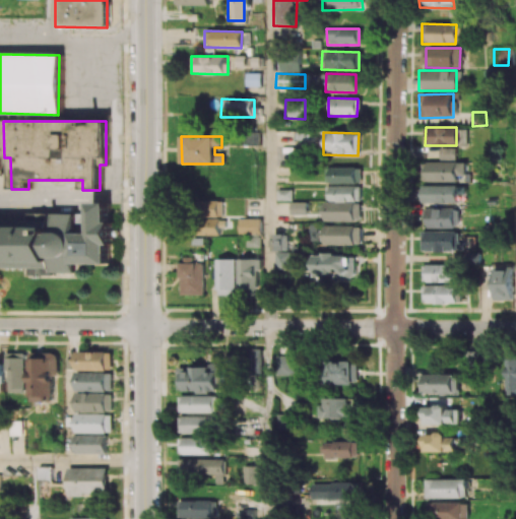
[(453,159),(453,148),(437,148),(437,159),(453,159)]
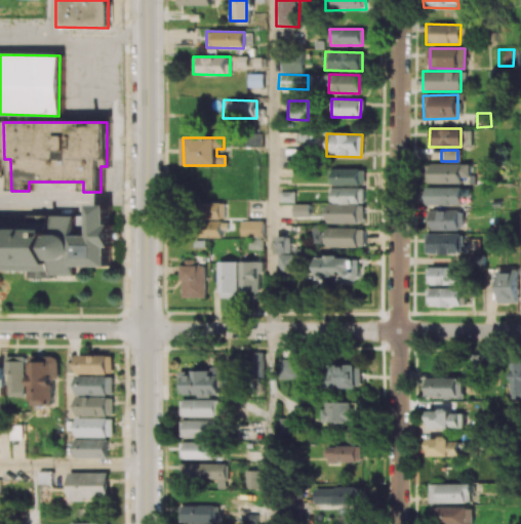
[(468,164),(429,164),(429,184),(459,184),(459,177),(468,177),(468,164)]
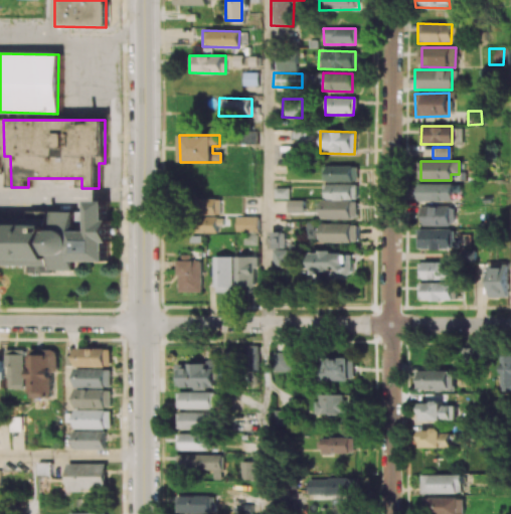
[(356,166),(324,166),(324,181),(357,181),(356,166)]
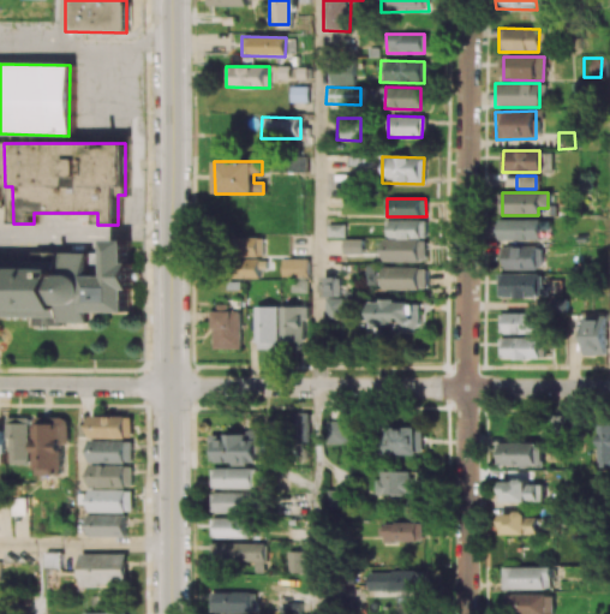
[(382,262),(425,262),(424,220),(388,220),(388,238),(382,238),(382,262)]
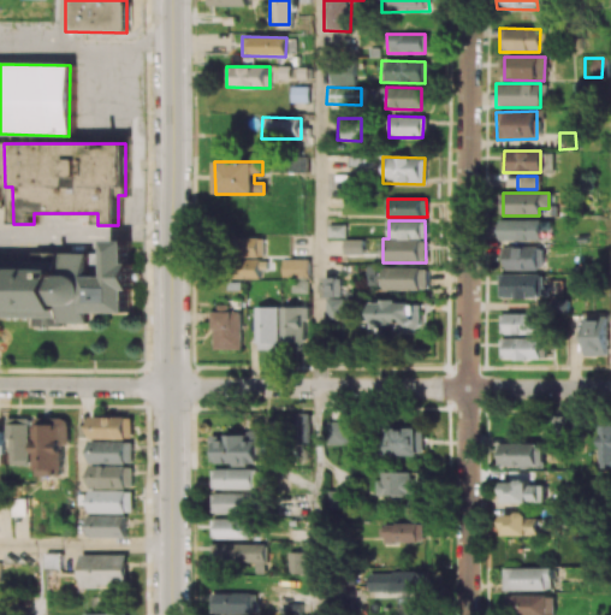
[(497,220),(497,241),(538,241),(539,220),(497,220)]
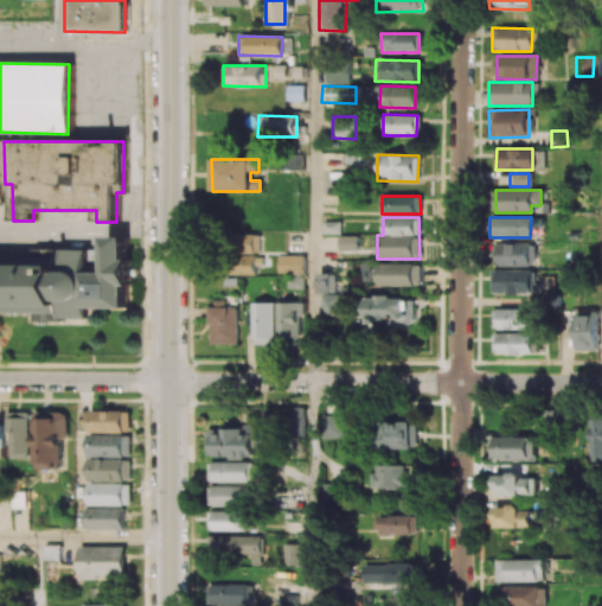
[(320,235),(338,234),(338,222),(320,222),(320,235)]
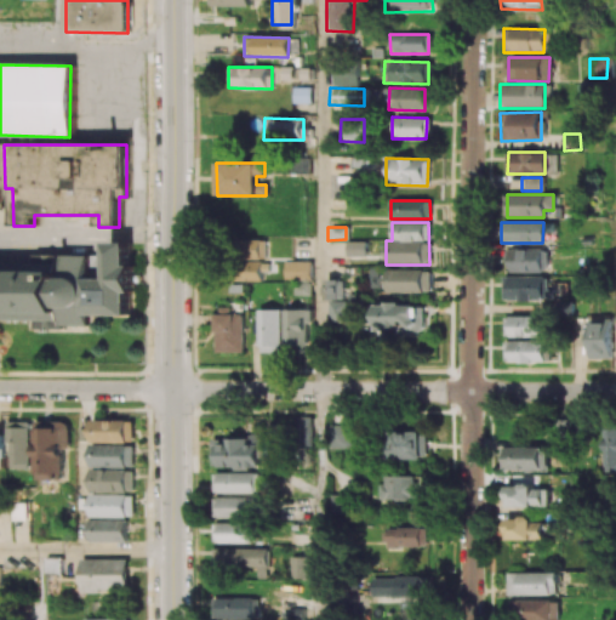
[(261,282),(263,240),(243,240),(240,280),(261,282)]
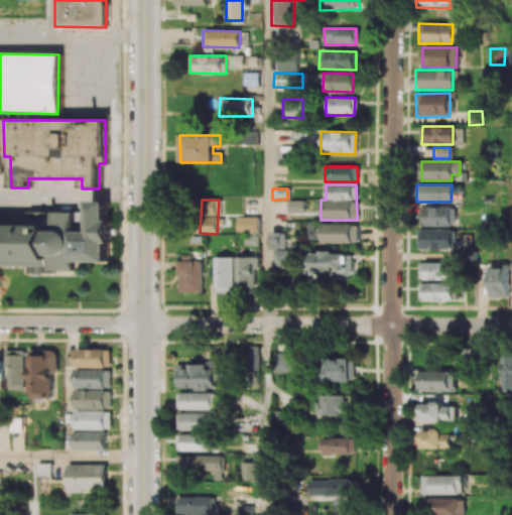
[(302,214),(302,201),(286,201),(286,214),(302,214)]
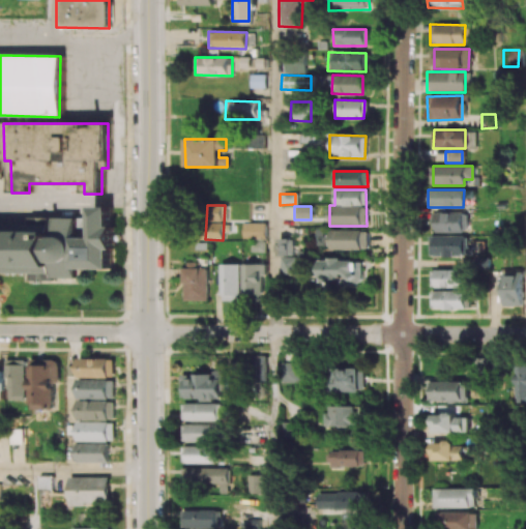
[(0,272),(27,273),(27,281),(75,280),(75,269),(110,269),(110,251),(114,251),(114,226),(110,226),(110,207),(91,207),(91,218),(50,218),(51,225),(0,225),(0,272)]
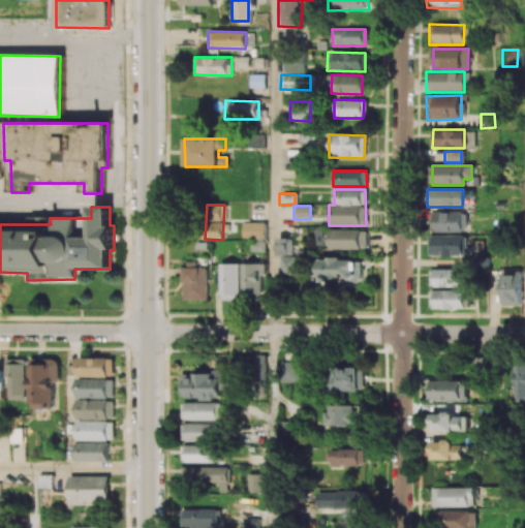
[(432,231),(464,231),(464,213),(432,212),(432,231)]
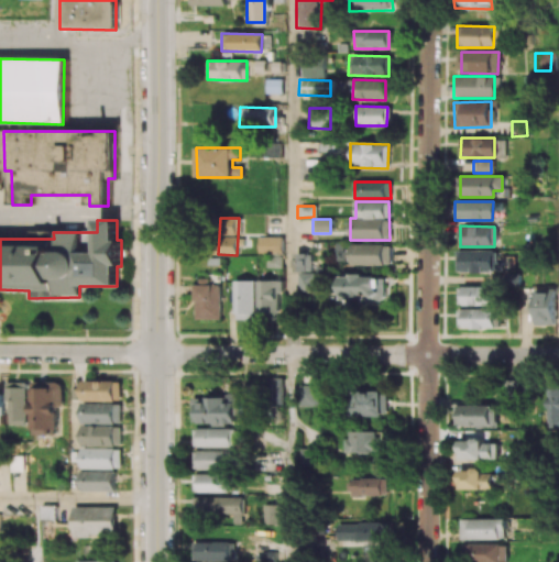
[(255,253),(280,254),(281,238),(255,237),(255,253)]
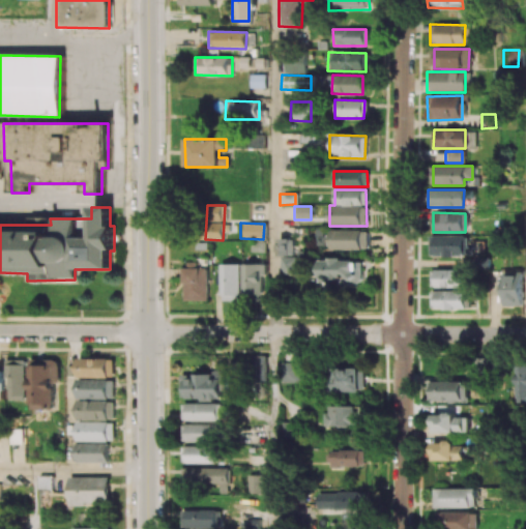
[(367,231),(329,230),(328,250),(366,251),(367,231)]
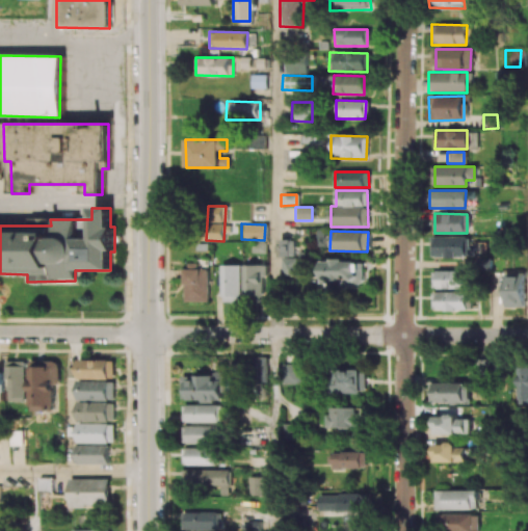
[(467,237),(429,238),(429,259),(474,258),(473,248),(467,248),(467,237)]
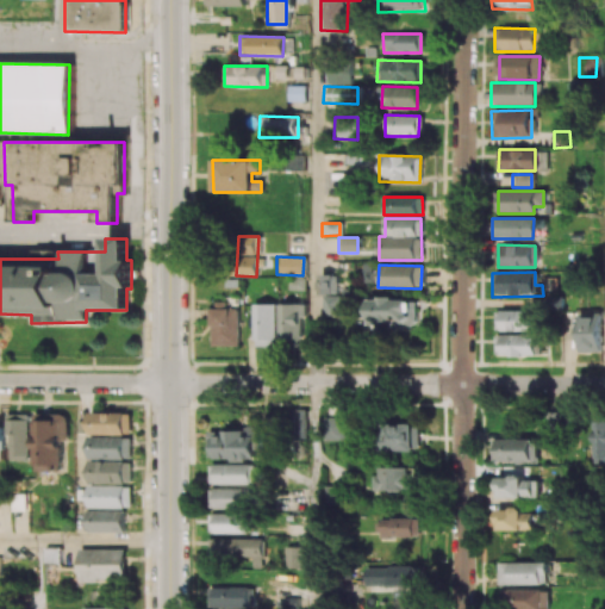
[(317,278),(318,294),(337,294),(336,277),(317,278)]
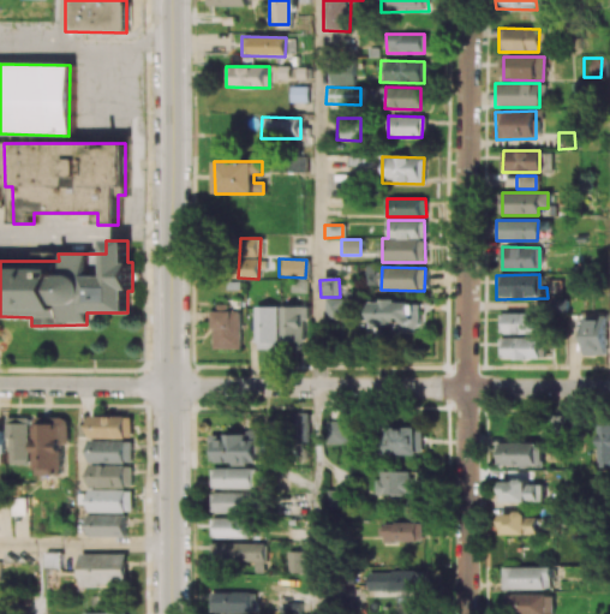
[(342,299),(324,299),(323,319),(341,319),(342,299)]
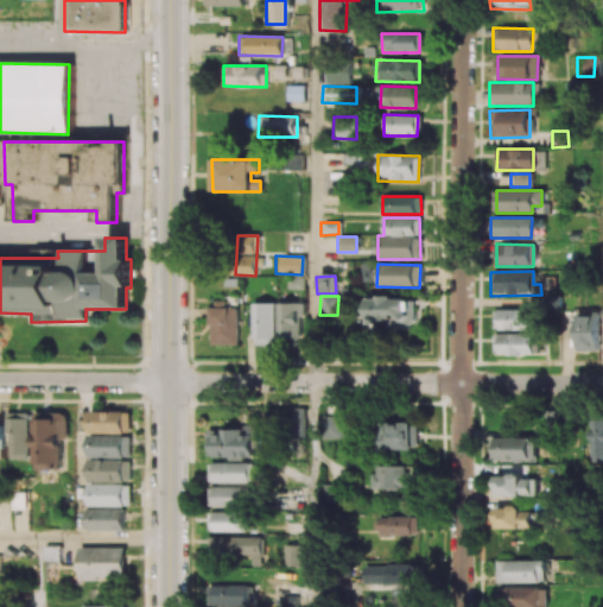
[(414,298),(367,297),(367,321),(388,322),(388,328),(414,328),(414,298)]
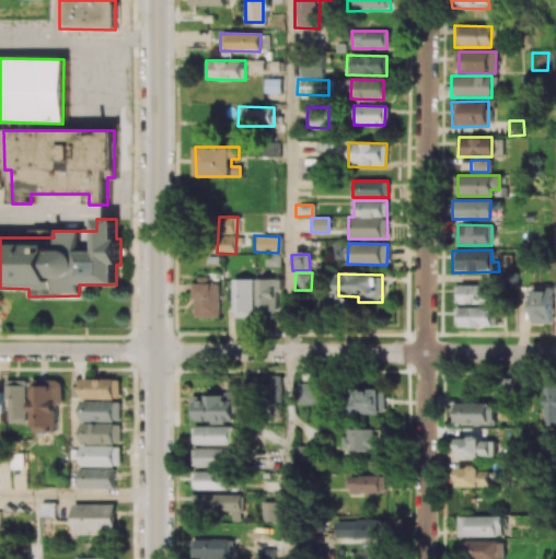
[(253,279),(232,279),(231,318),(252,318),(253,279)]
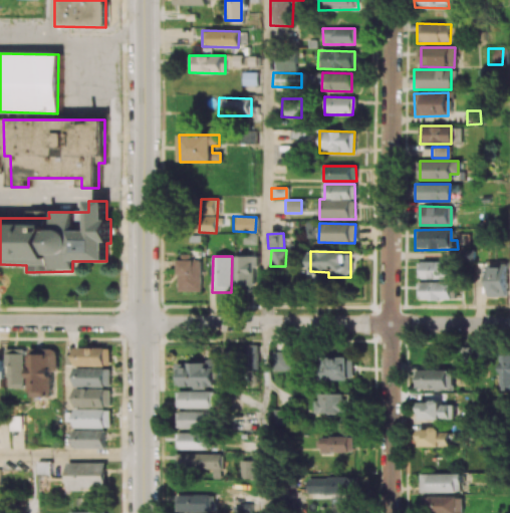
[(234,286),(253,287),(254,256),(235,256),(234,286)]
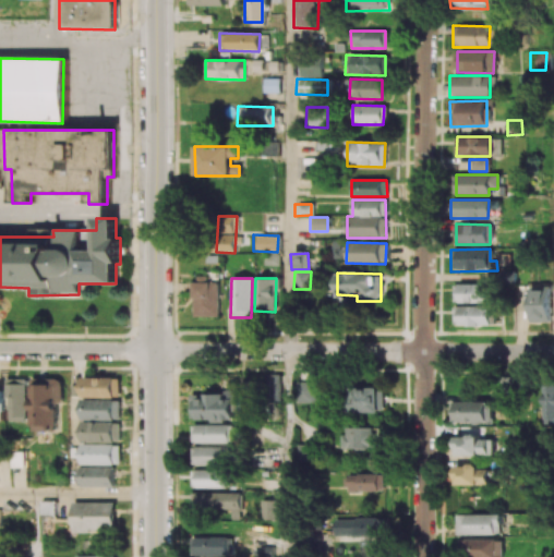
[(217,316),(216,282),(191,283),(192,317),(217,316)]
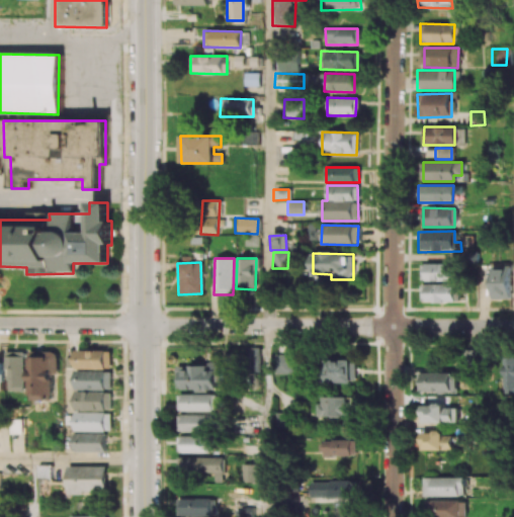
[(455,264),(423,263),(423,280),(455,281),(455,264)]
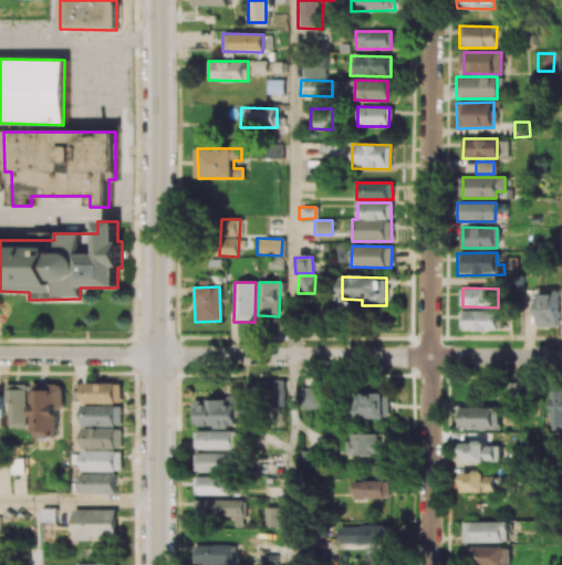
[(555,291),(533,291),(533,327),(554,327),(555,291)]
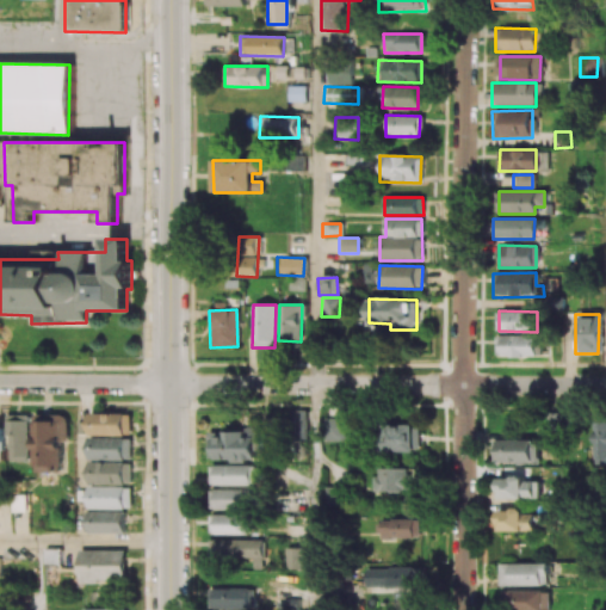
[(535,336),(498,336),(498,357),(535,357),(535,336)]
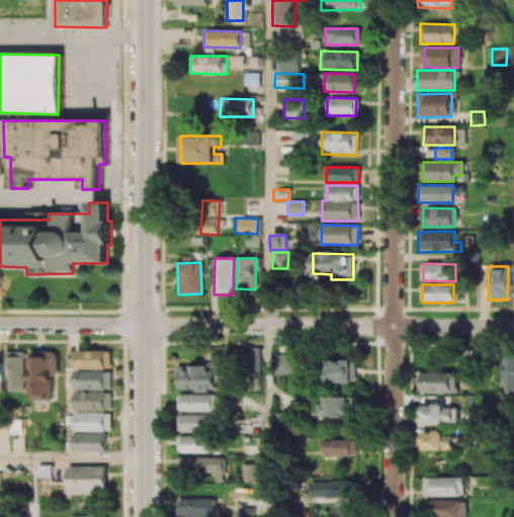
[(242,372),(257,372),(257,348),(242,348),(242,372)]
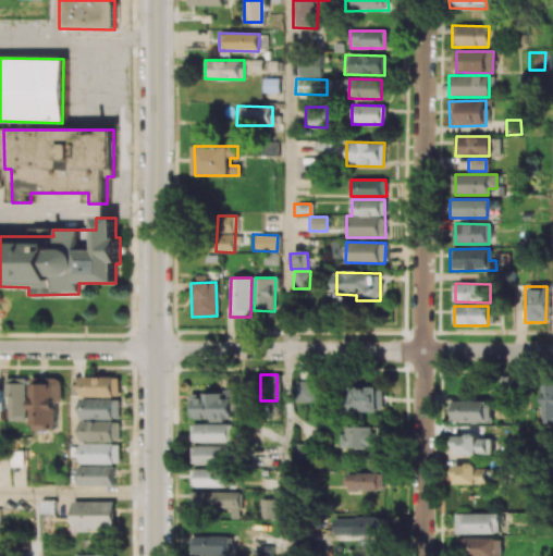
[(78,396),(118,397),(118,378),(78,377),(78,396)]
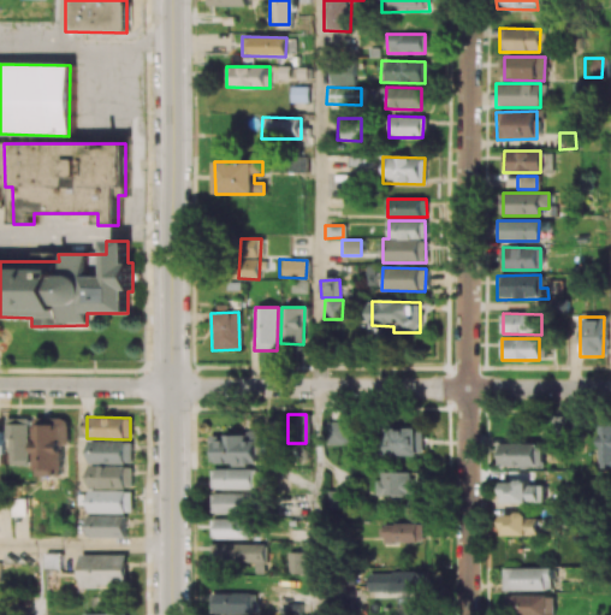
[(5,465),(25,465),(25,419),(6,419),(5,465)]
